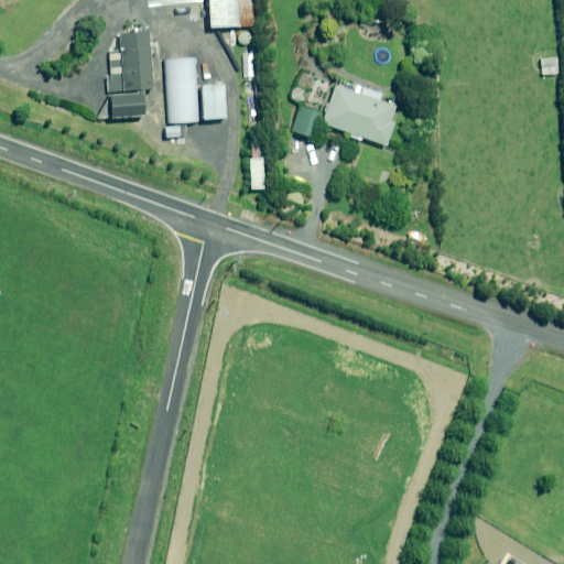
[(204,0),(206,29),(250,25),(248,0),(204,0)]
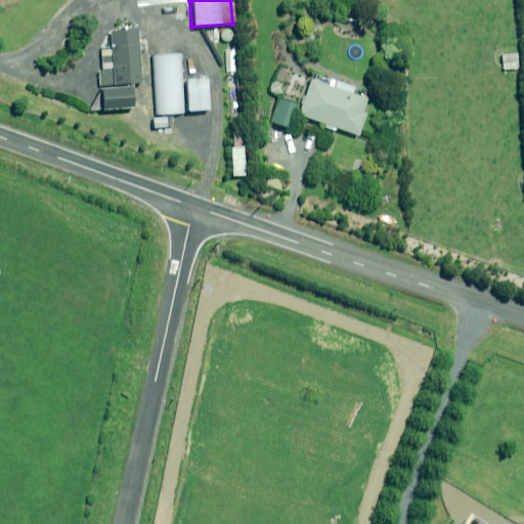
[(140,83),(135,29),(107,30),(110,47),(98,47),(101,73),(97,72),(98,85),(124,84),(124,87),(98,88),(99,111),(130,106),(129,84),(140,83)]
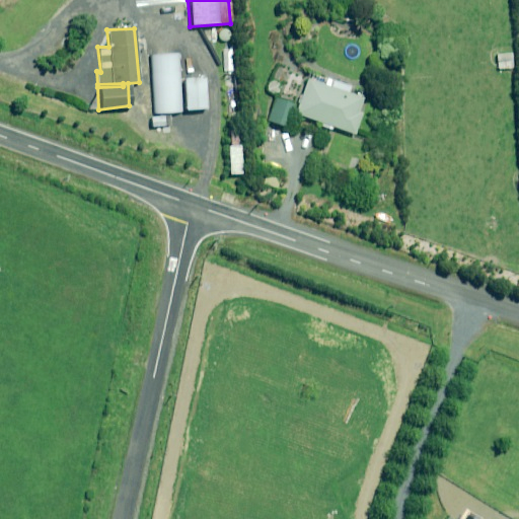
[(512,68),(511,52),(496,54),(497,70),(512,68)]
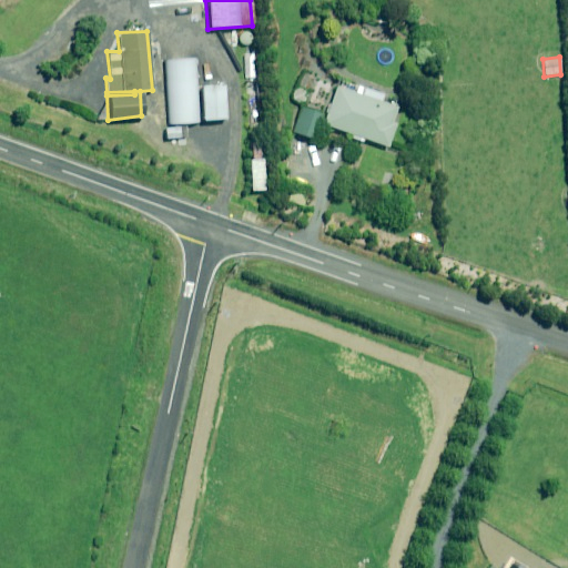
[(164,60),(166,123),(196,123),(194,59),(164,60)]
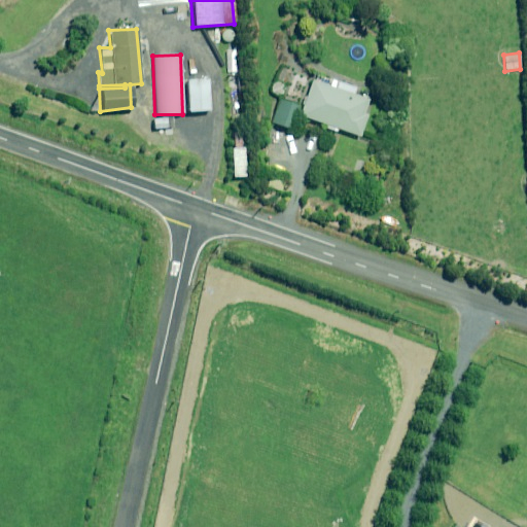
[(367,99),(310,79),(299,115),(359,136),(366,114),(361,114),(367,99)]
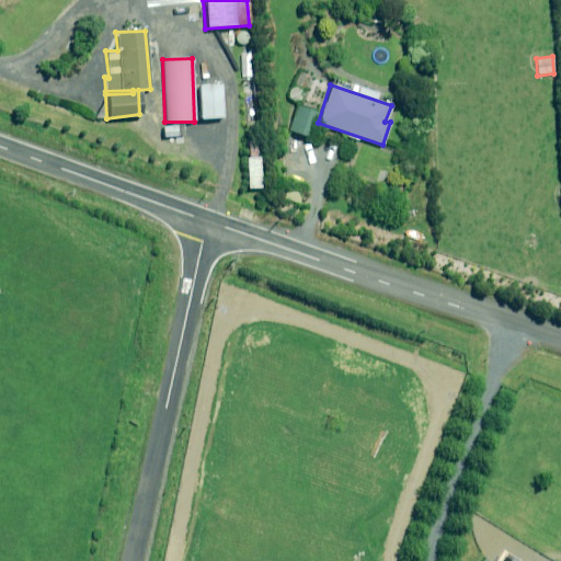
[(296,105),(288,130),(308,137),(316,112),(296,105)]
